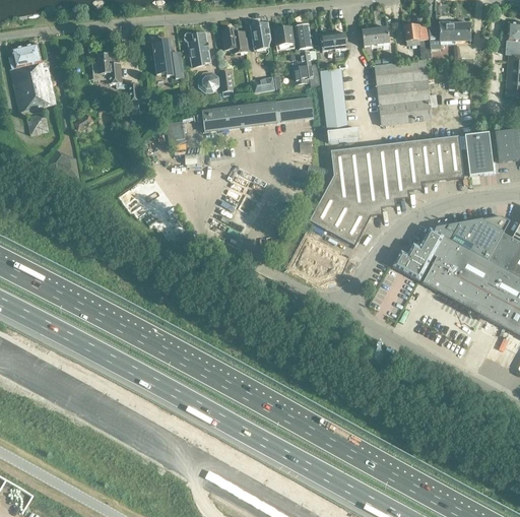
[(519,53),(519,54),(519,43),(516,43),(517,40),(519,40),(519,21),(508,20),(506,40),(510,40),(510,43),(506,42),(505,53),(508,53),(505,93),(519,94),(519,53)]
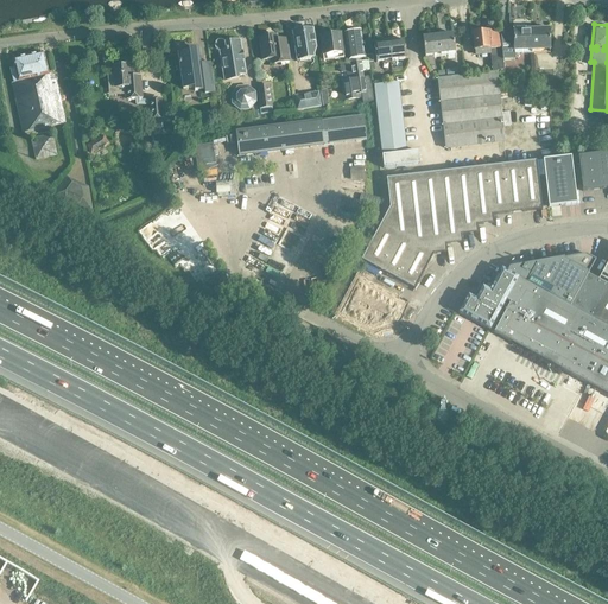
[(510,29),(499,29),(502,56),(513,56),(513,48),(531,48),(530,25),(512,26),(512,30),(510,30),(510,29)]
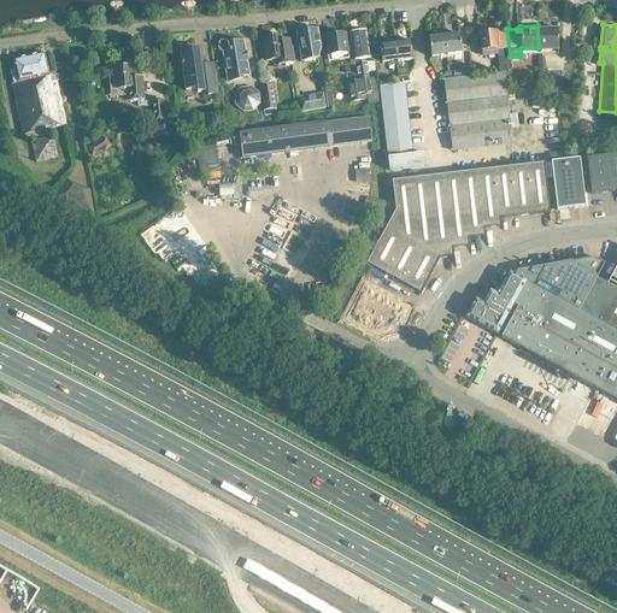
[(557,25),(538,25),(539,48),(557,47),(557,25)]
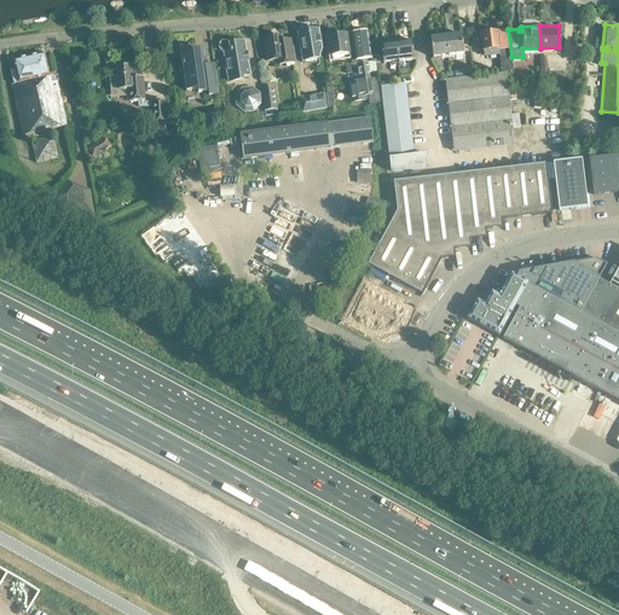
[(298,29),(301,58),(319,56),(318,53),(320,46),(318,27),(298,29)]
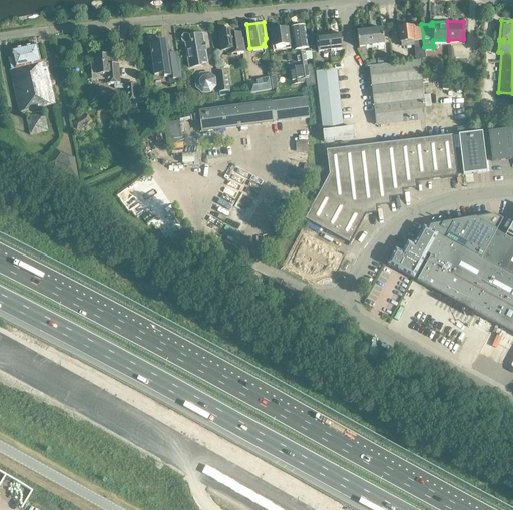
[(398,24),(400,39),(400,44),(413,43),(415,56),(424,55),(424,47),(421,24),(421,22),(411,23),(398,24)]
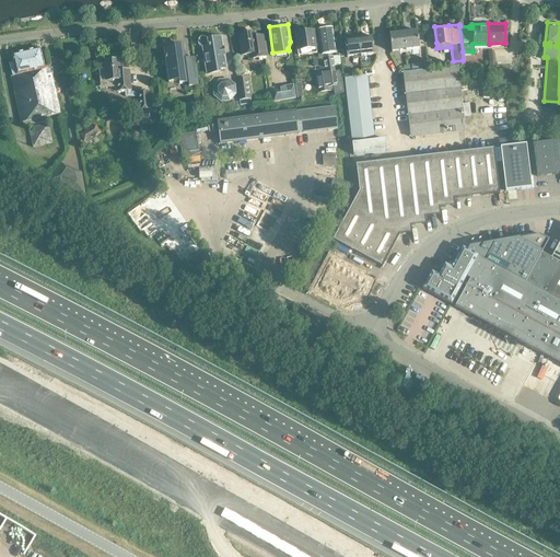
[(331,25),(317,26),(321,51),(335,49),(331,25)]
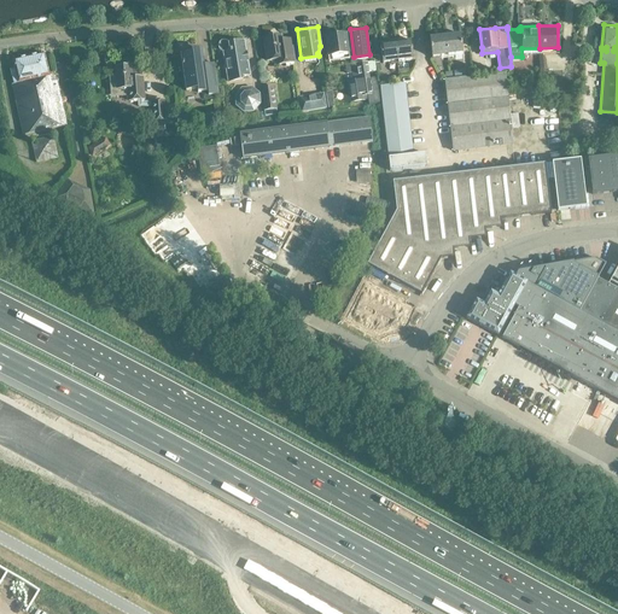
[(349,56),(345,30),(325,34),(328,58),(349,56)]
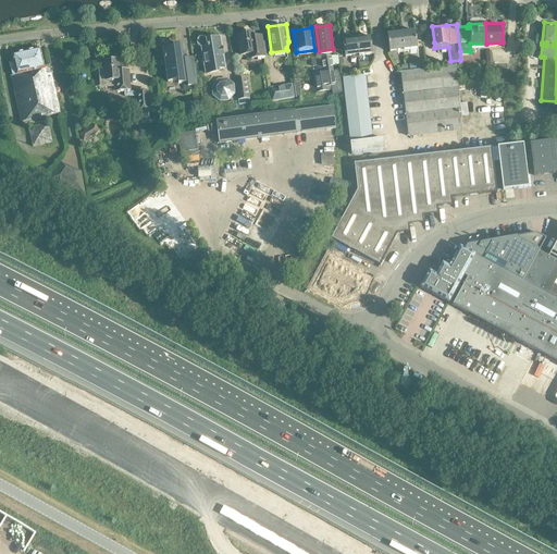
[(413,28),(399,29),(401,47),(416,45),(413,28)]
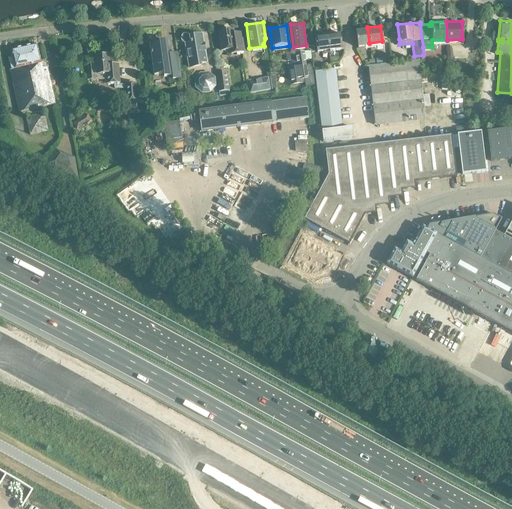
[(233,31),(232,27),(217,29),(220,48),(228,47),(228,51),(243,49),(240,30),(233,31)]
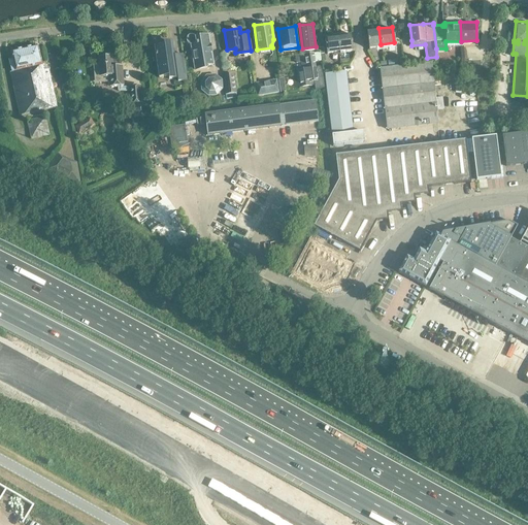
[(381,44),(378,28),(366,30),(368,45),(381,44)]
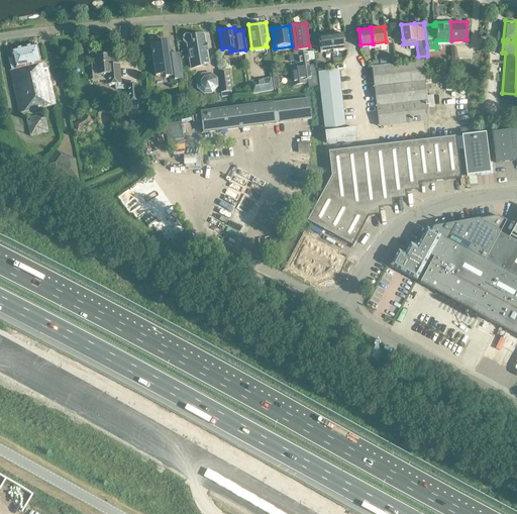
[(184,39),(187,40),(191,66),(202,64),(202,61),(208,60),(204,31),(192,33),(190,31),(188,30),(185,31),(183,32),(182,35),(182,37),(184,39)]
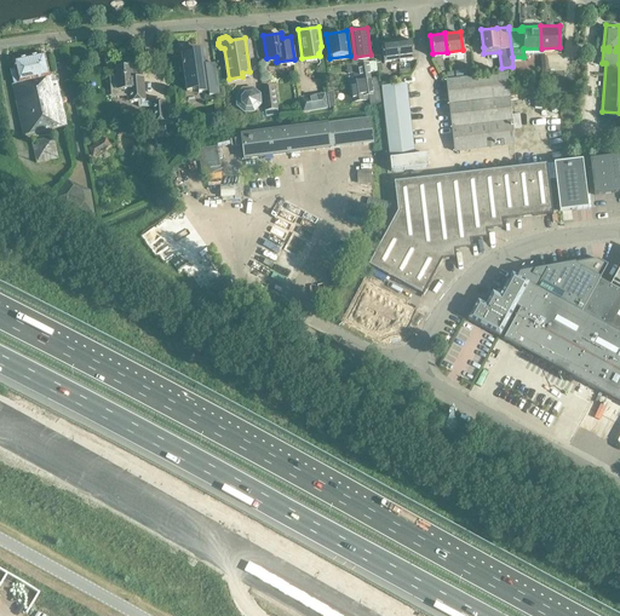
[(411,36),(396,39),(399,58),(413,56),(411,36)]
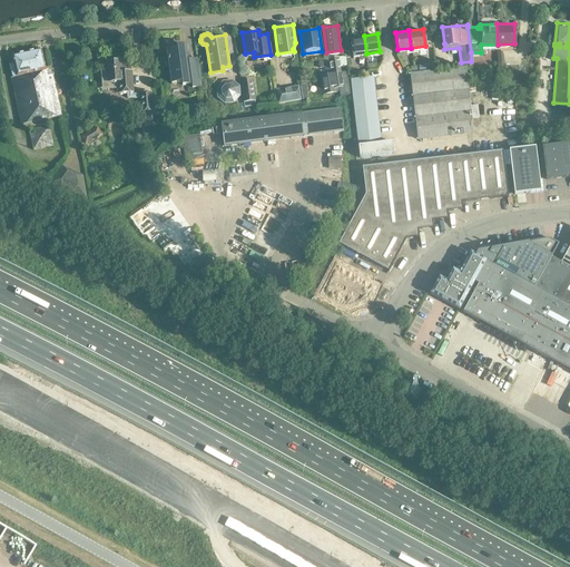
[(366,54),(364,36),(350,37),(352,55),(366,54)]
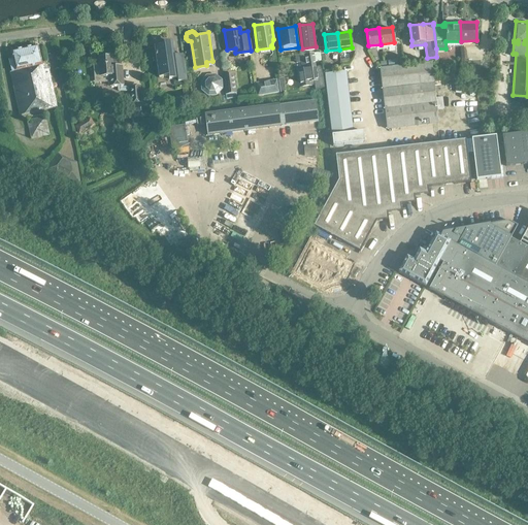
[(187,77),(184,55),(174,56),(173,47),(171,48),(170,38),(163,39),(163,37),(159,38),(156,40),(155,43),(154,43),(159,74),(168,73),(168,76),(177,75),(177,78),(187,77)]
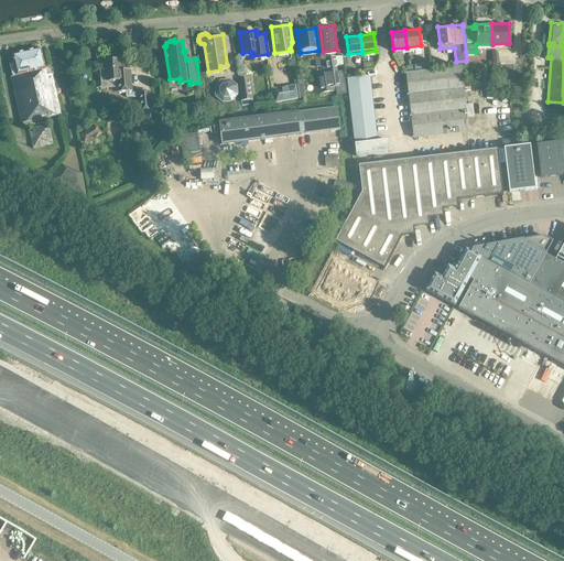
[(47,65),(44,66),(40,46),(12,53),(14,60),(9,61),(12,73),(11,74),(21,120),(61,111),(51,68),(47,65)]
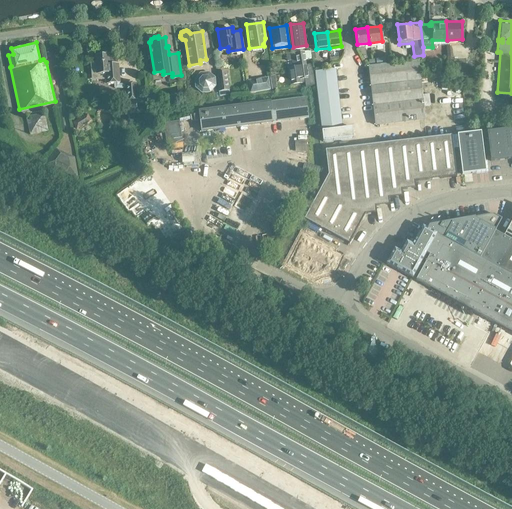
[(290,51),(286,52),(286,54),(287,58),(291,58),(292,64),(305,62),(304,57),(311,56),(310,49),(303,49),(290,51)]
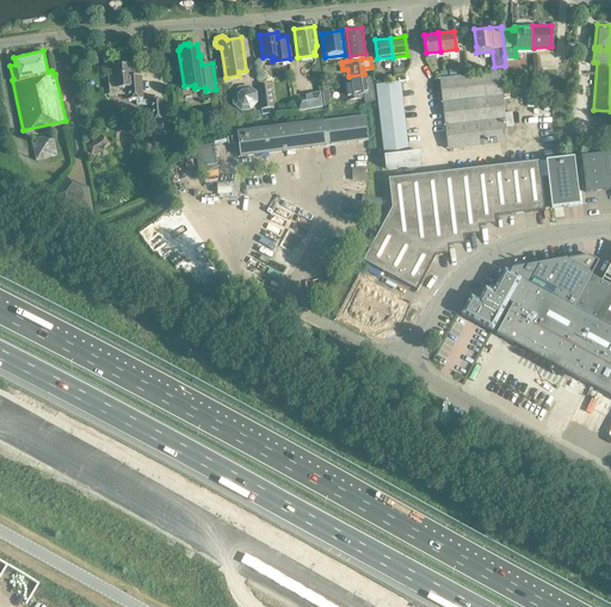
[(113,63),(116,86),(125,86),(127,97),(137,97),(137,101),(150,101),(152,117),(164,116),(162,95),(150,97),(143,97),(143,95),(141,73),(130,74),(129,62),(113,63)]
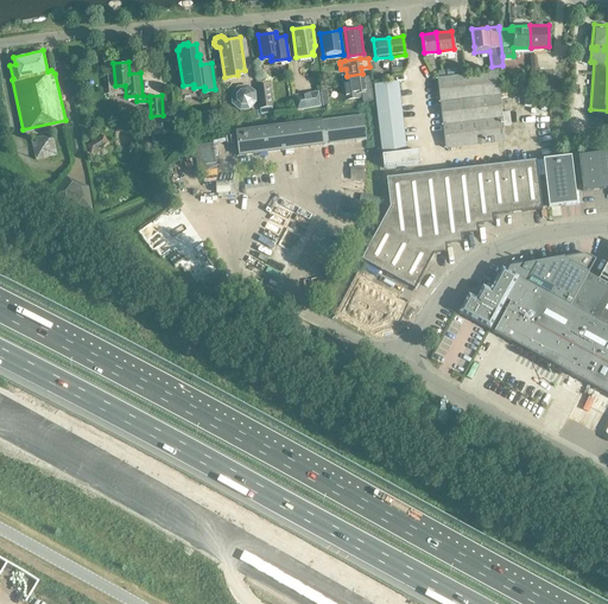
[(504,138),(495,69),(458,72),(447,75),(445,75),(439,75),(437,76),(445,145),(504,138)]
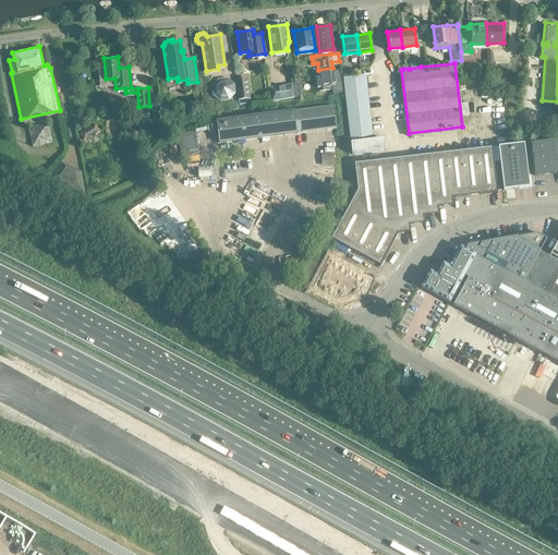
[(318,70),(313,71),(316,89),(329,88),(332,87),(332,92),(343,91),(340,68),(332,69),(332,68),(318,70)]
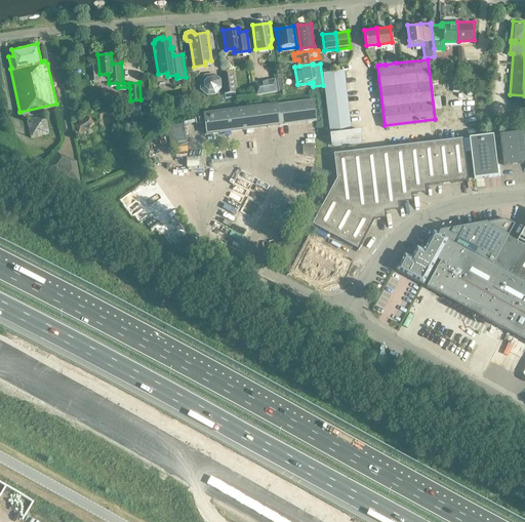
[(361,128),(351,129),(344,69),(322,71),(330,144),(362,139),(361,128)]
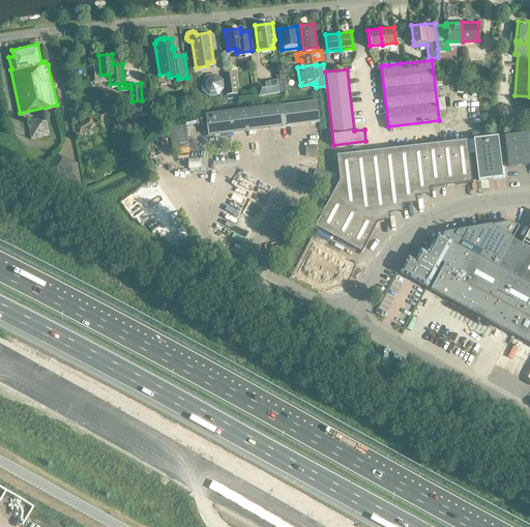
[(215,71),(207,72),(201,79),(202,87),(208,93),(217,92),(223,86),(222,78),(215,71)]
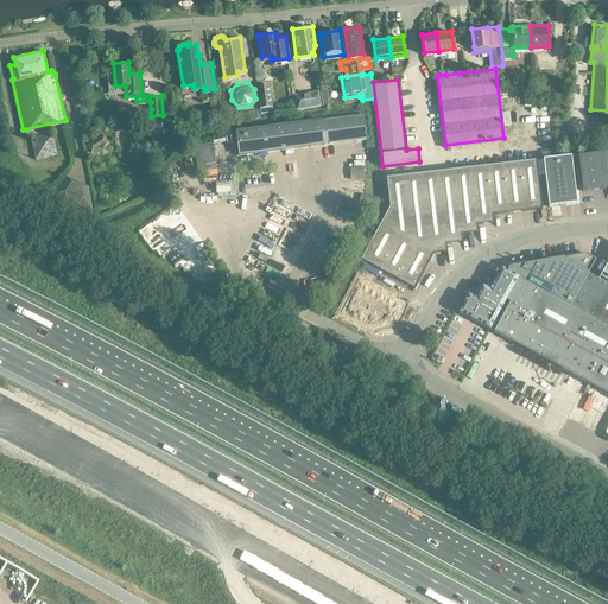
[(272,109),(268,82),(257,83),(260,110),(272,109)]
